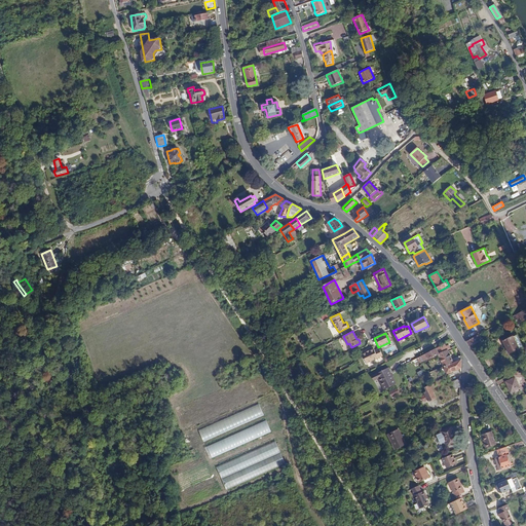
[(475,337),(467,341),(470,345),(481,339),(479,336),(483,334),(483,333),(475,337)]
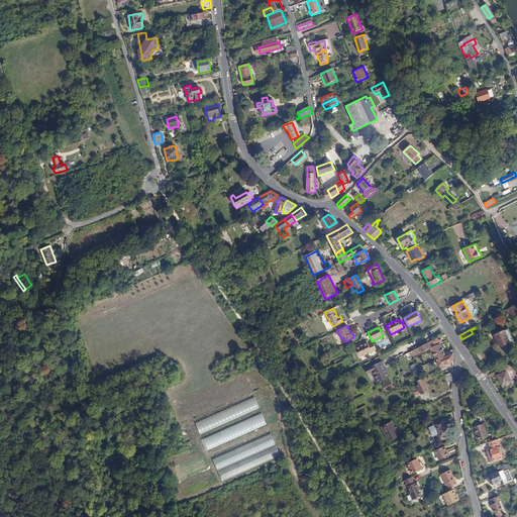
[(507,328),(504,330),(510,342),(514,341),(507,328)]
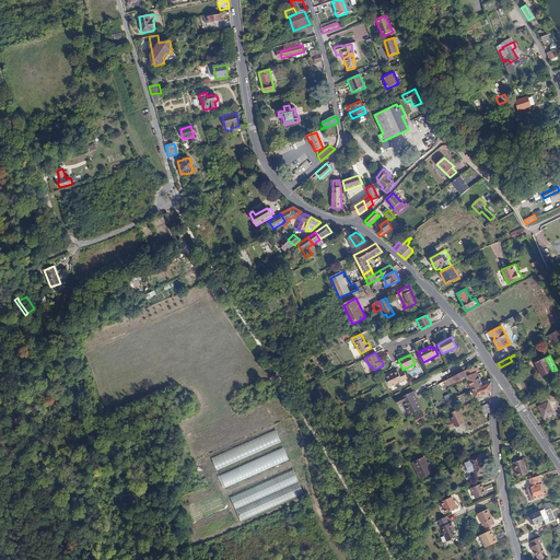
[(552,371),(546,358),(536,363),(543,376),(549,373),(552,371)]
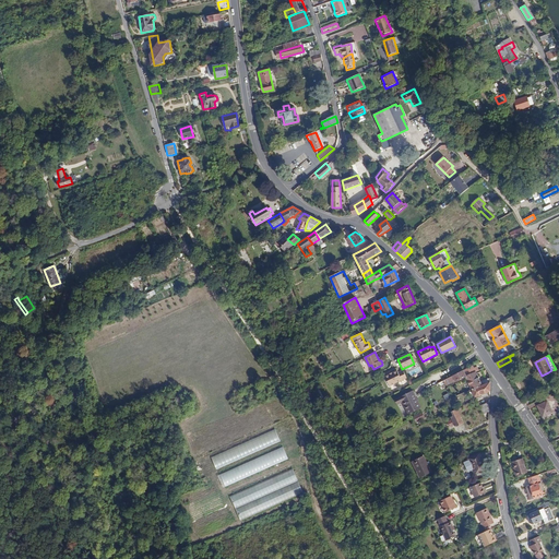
[(475,368),(474,365),(464,370),(466,376),(471,373),(476,371),(479,369),(478,366),(475,368)]
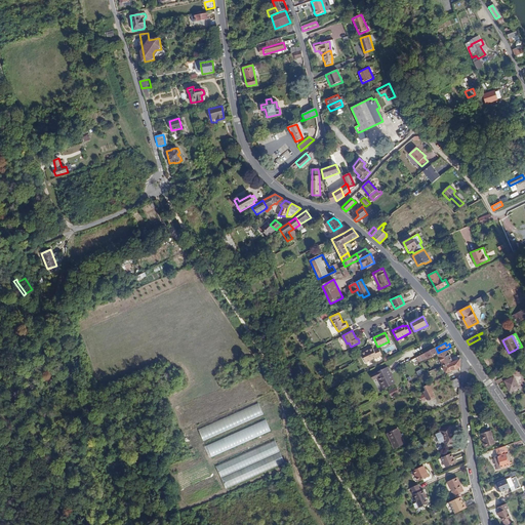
[(372,348),(361,353),(365,362),(381,355),(378,348),(373,350),(372,348)]
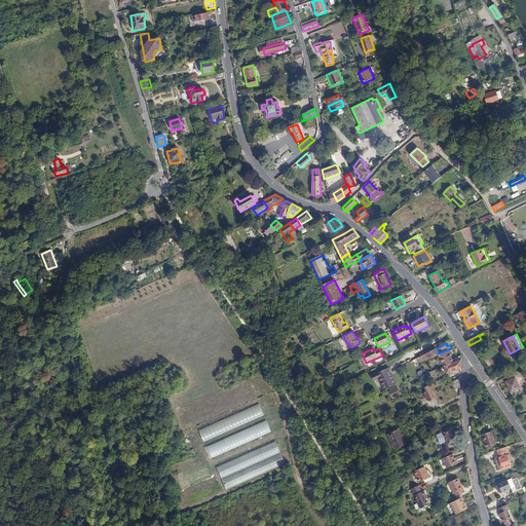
[(439,353),(437,348),(417,359),(420,363),(439,353)]
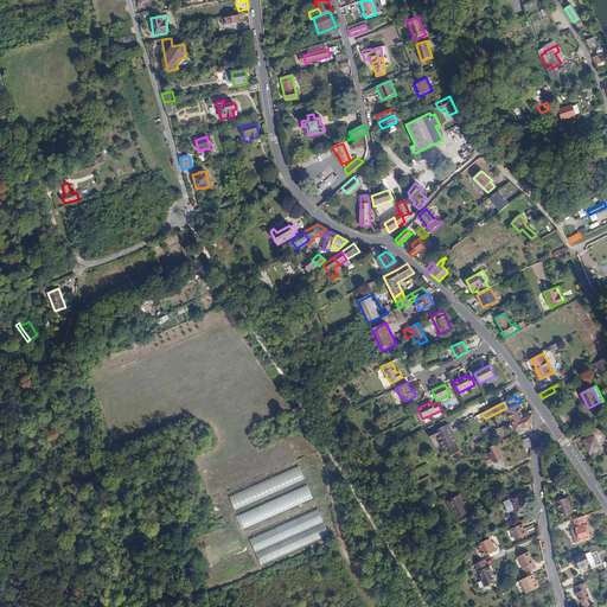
[(511,406),(506,408),(512,422),(532,415),(532,409),(522,414),(517,403),(511,406)]
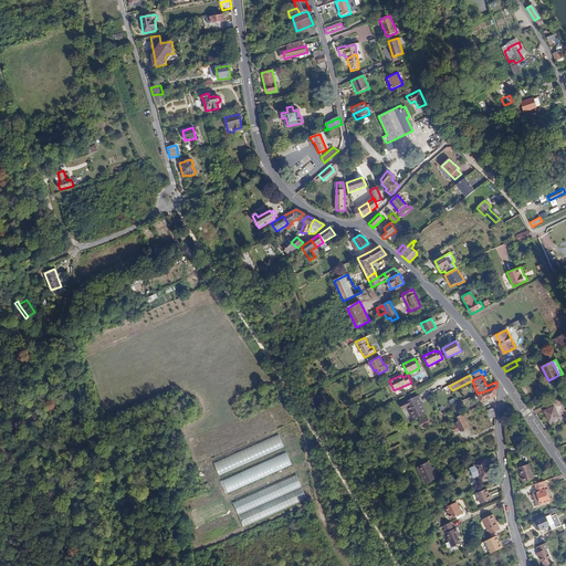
[(555,377),(548,380),(546,381),(549,387),(557,384),(555,377)]
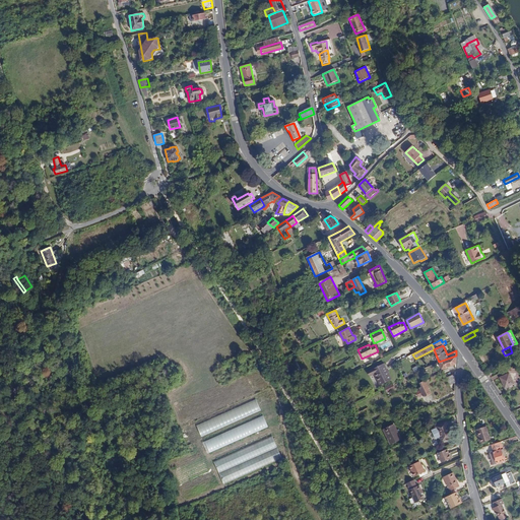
[(456,356),(456,355),(439,362),(442,369),(456,364),(456,356)]
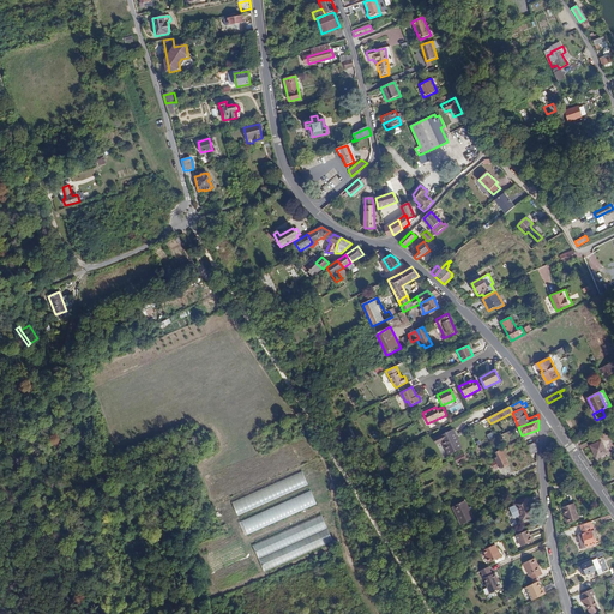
[(463,446),(455,427),(435,438),(438,443),(443,440),(449,455),(463,446)]
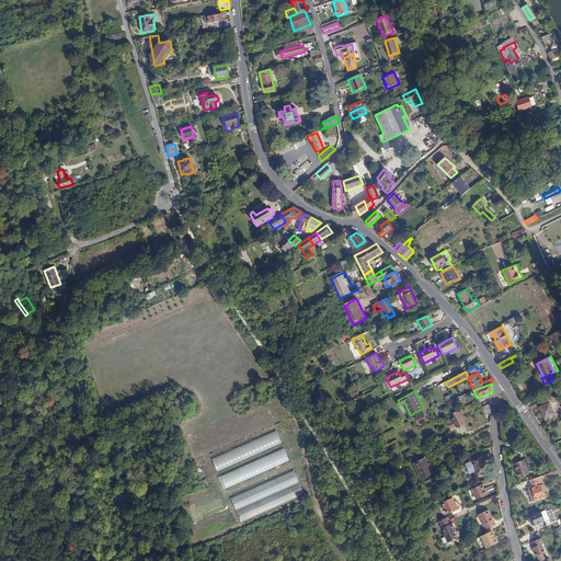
[(549,402),(539,407),(545,419),(554,414),(549,402)]
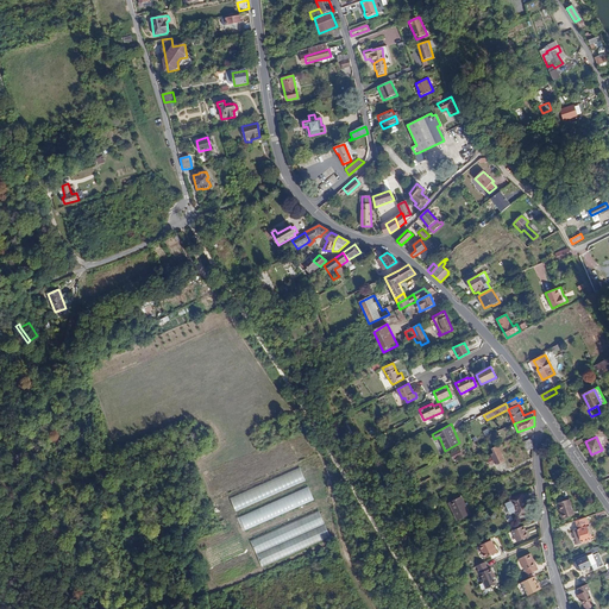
[(526,451),(533,449),(533,438),(522,441),(526,451)]
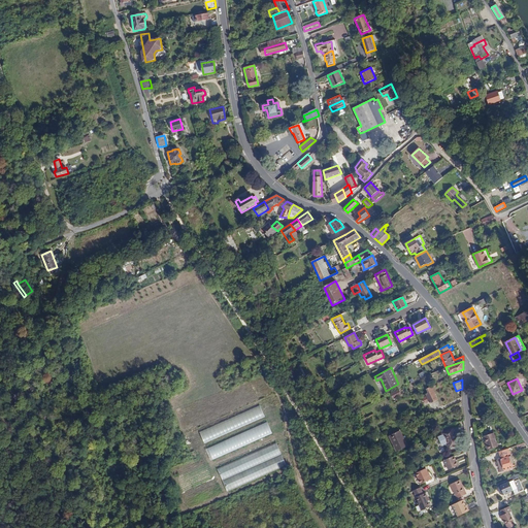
[(438,398),(432,387),(427,389),(429,392),(424,394),(426,397),(423,398),(425,402),(429,400),(431,402),(437,399),(437,398),(438,398)]
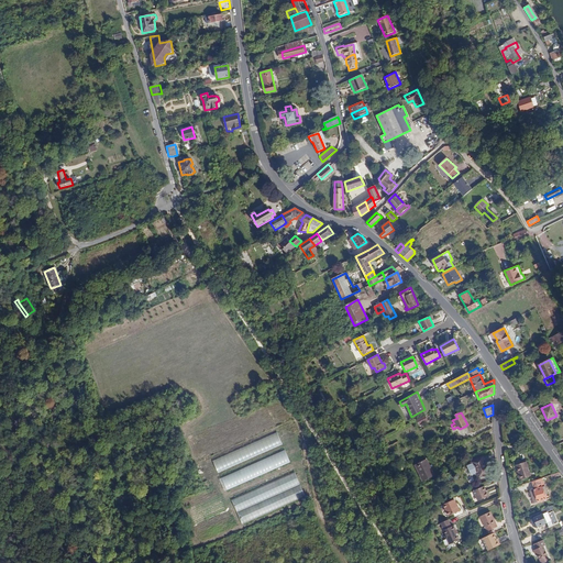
[(416,419),(419,426),(428,421),(426,416),(416,419)]
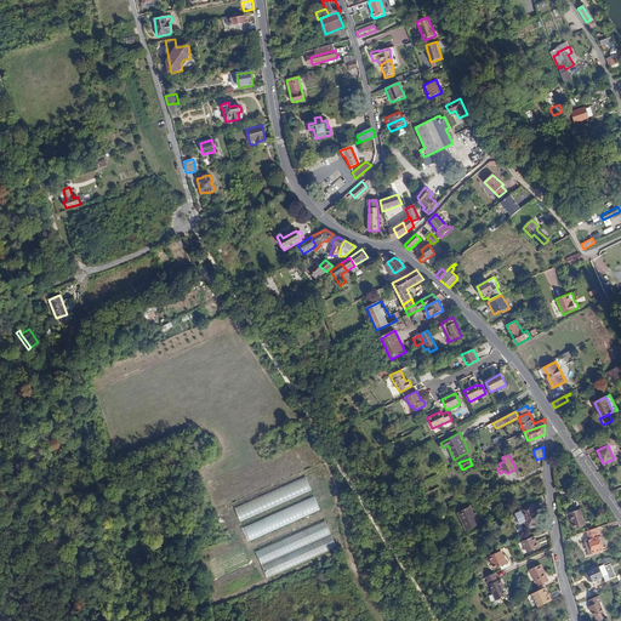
[(315,497),(244,525),(250,539),(320,511),(315,497)]
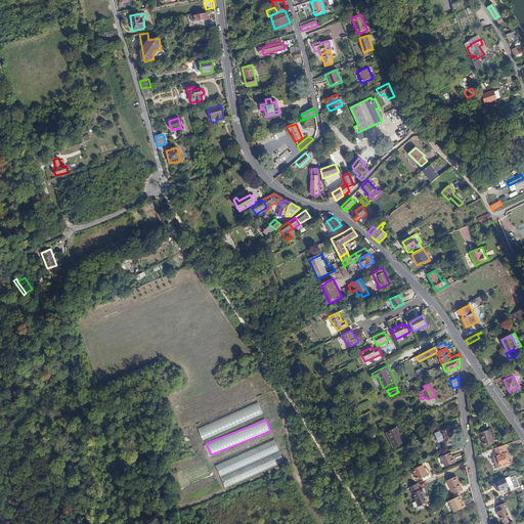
[(440,430),(435,432),(439,442),(443,440),(445,444),(456,439),(450,425),(439,429),(440,430)]
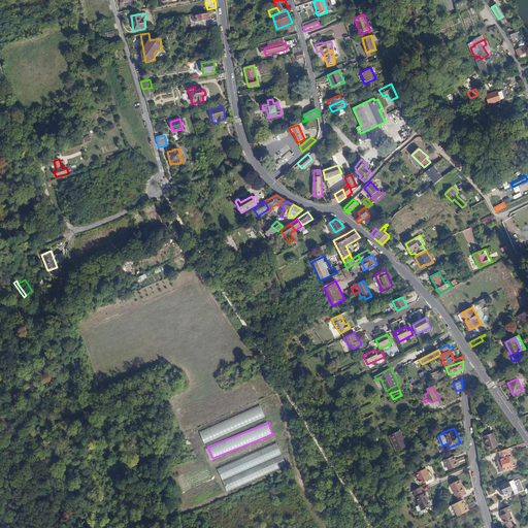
[(400,432),(391,436),(397,451),(407,446),(400,432)]
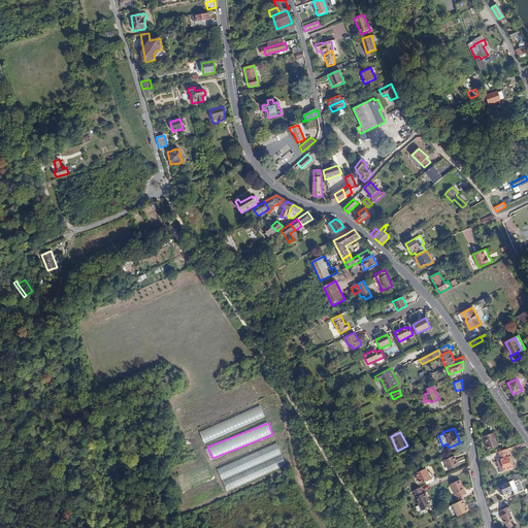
[(485,435),(487,440),(488,444),(486,444),(488,449),(497,446),(493,432),(485,435)]
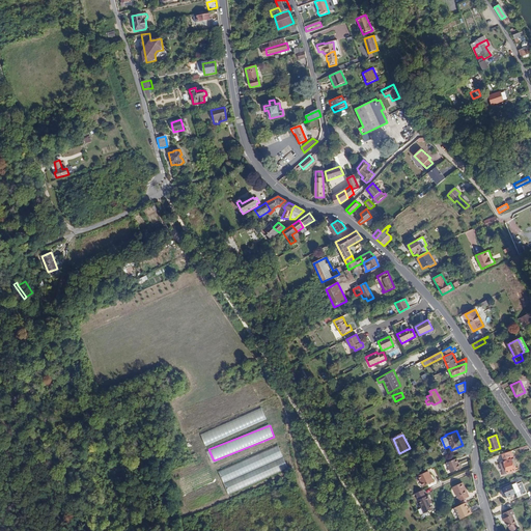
[(279,447),(219,470),(227,493),(288,470),(279,447)]
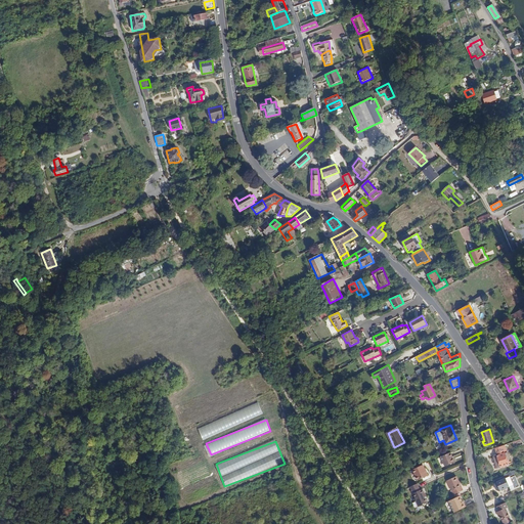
[(504,445),(495,447),(500,466),(512,463),(511,461),(510,462),(509,459),(510,459),(508,452),(506,452),(506,451),(504,445)]
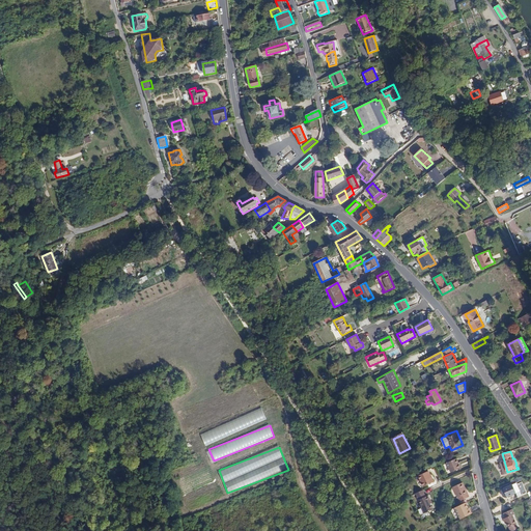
[(457,458),(447,464),(452,473),(462,469),(457,458)]
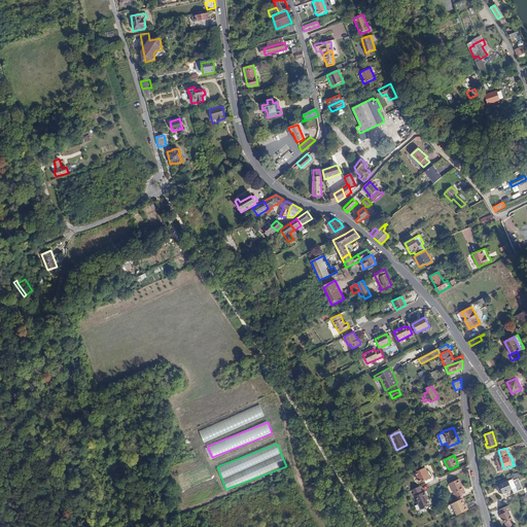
[(426,467),(416,471),(421,484),(431,479),(426,467)]
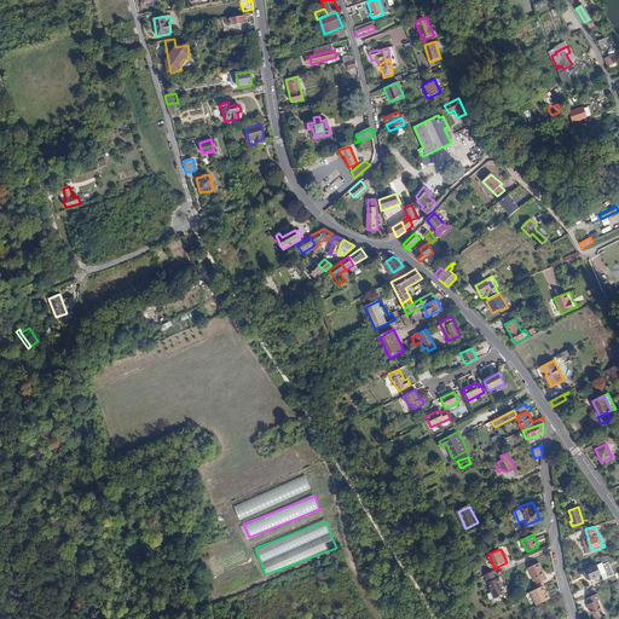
[(611,576),(605,561),(585,570),(584,573),(585,578),(589,579),(601,574),(603,579),(611,576)]
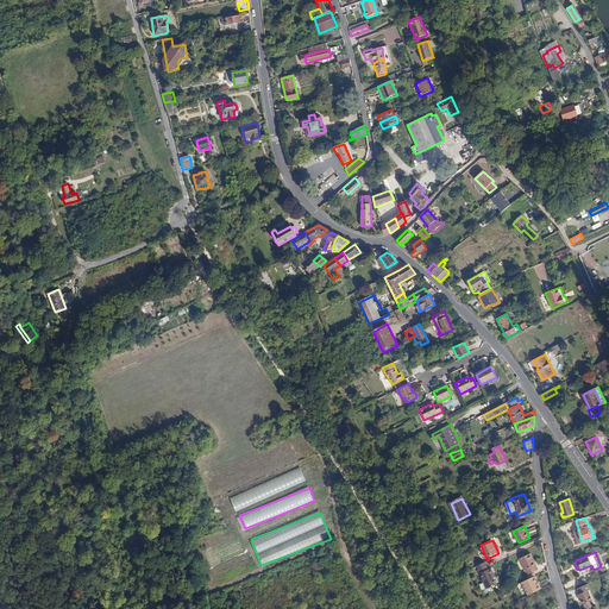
[(531,556),(520,562),(527,577),(538,571),(531,556)]
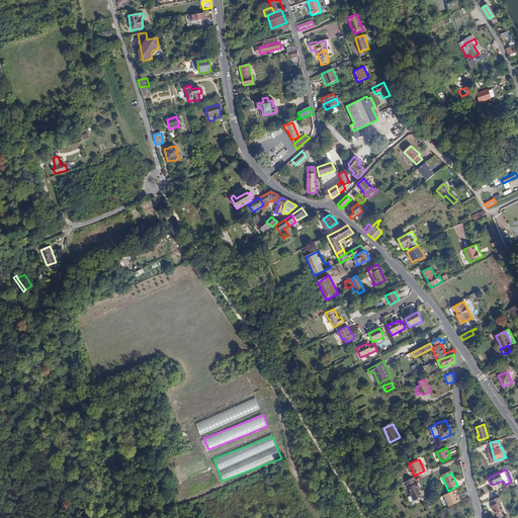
[(418,491),(420,490),(418,486),(416,486),(415,484),(410,487),(411,489),(412,494),(418,491)]
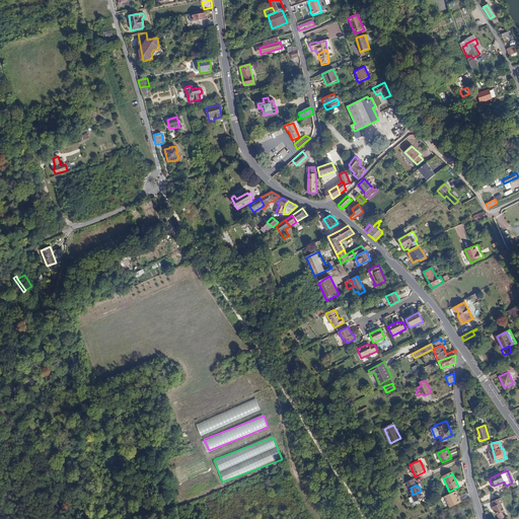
[(413,495),(416,503),(423,499),(421,494),(422,494),(421,491),(419,492),(413,495)]
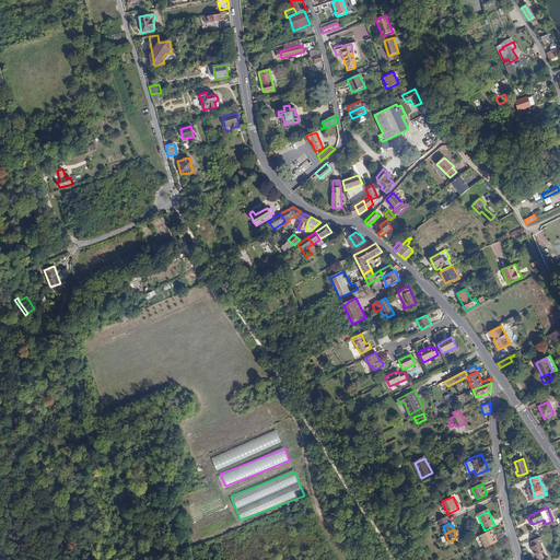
[(494,537),(492,532),(481,536),(487,548),(500,543),(498,538),(497,539),(494,537)]
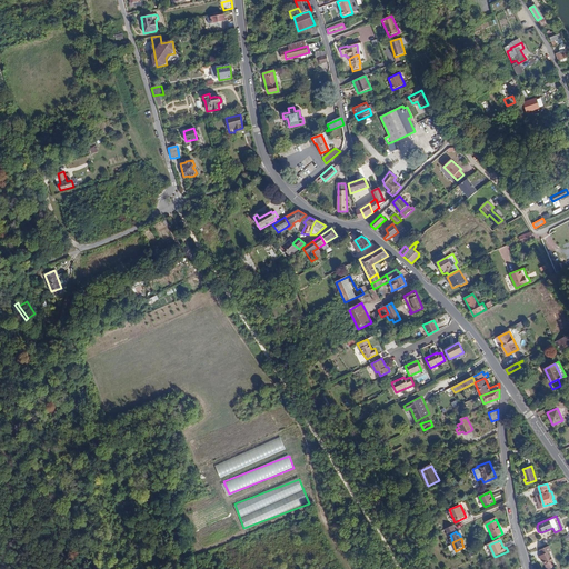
[(541,553),(541,555),(542,559),(545,563),(552,560),(549,551),(551,550),(549,545),(539,549),(541,553)]
